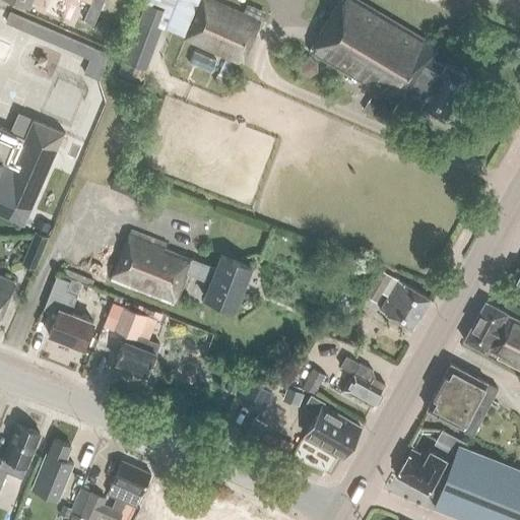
[(90,0),(89,4),(100,8),(103,0),(90,0)]
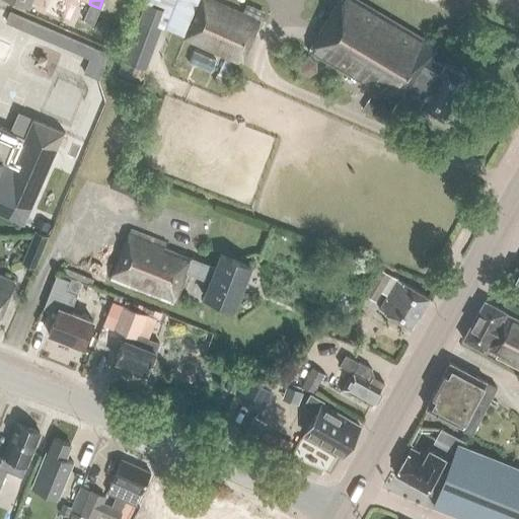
[(239,63),(258,20),(210,0),(199,0),(182,39),(239,63)]
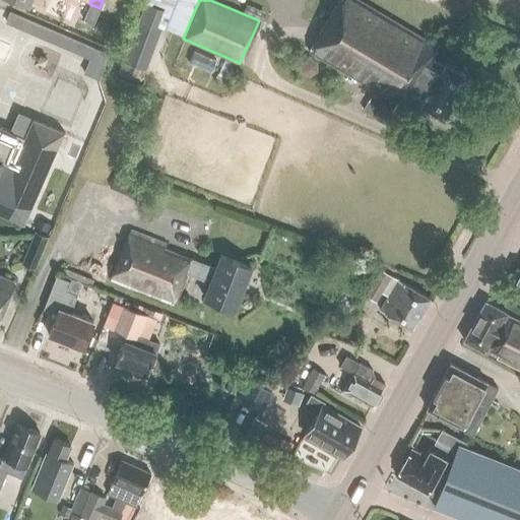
[(467,76),(444,63),(442,66),(430,59),(437,48),(356,0),(337,0),(308,51),(397,104),(399,101),(404,104),(409,94),(421,102),(419,105),(444,119),(467,76)]
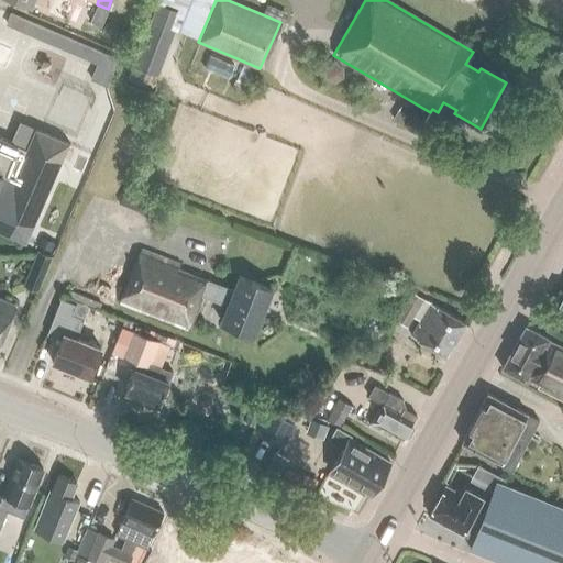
[(156,3),(132,65),(157,75),(181,13),(156,3)]
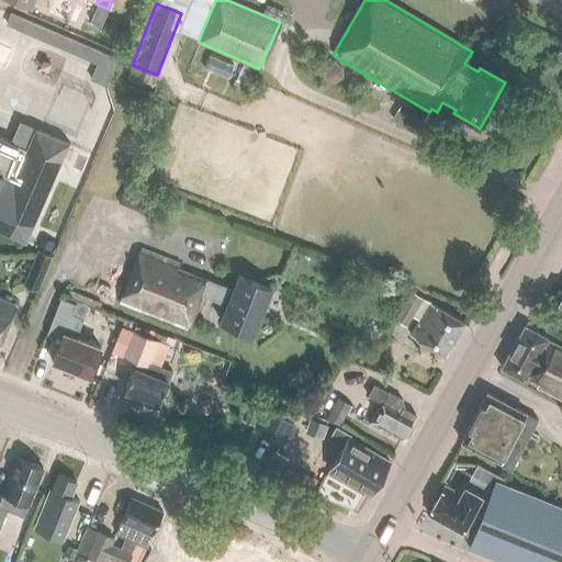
[(100,25),(108,9),(97,4),(89,21),(100,25)]
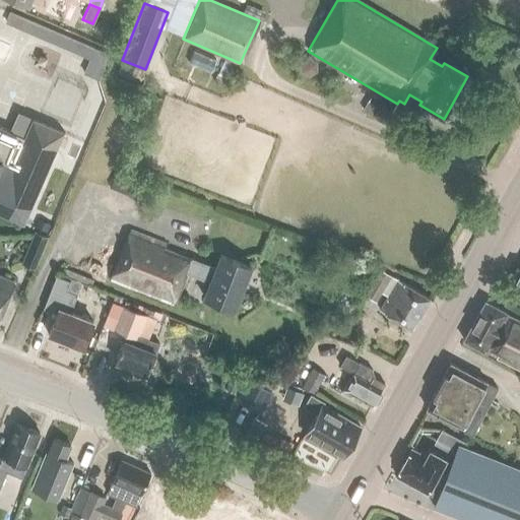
[(9,11),(4,22),(88,59),(83,73),(96,79),(108,54),(9,11)]
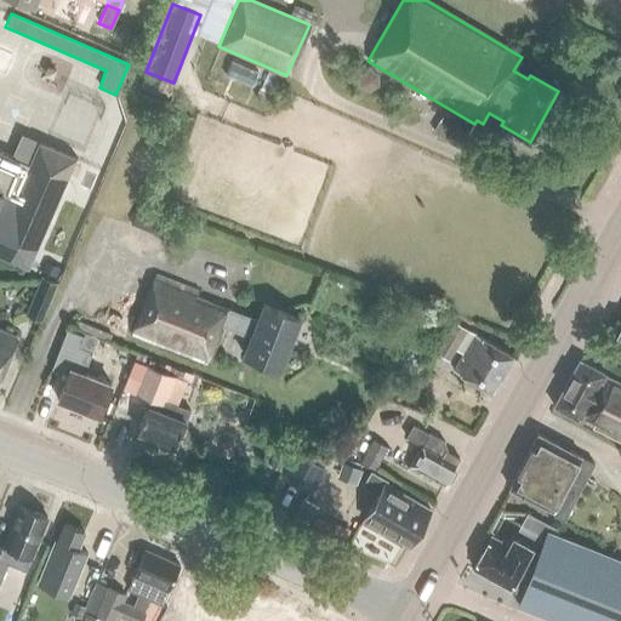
[(359,74),(359,85),(368,91),(377,86),(377,74),(369,68),(359,74)]
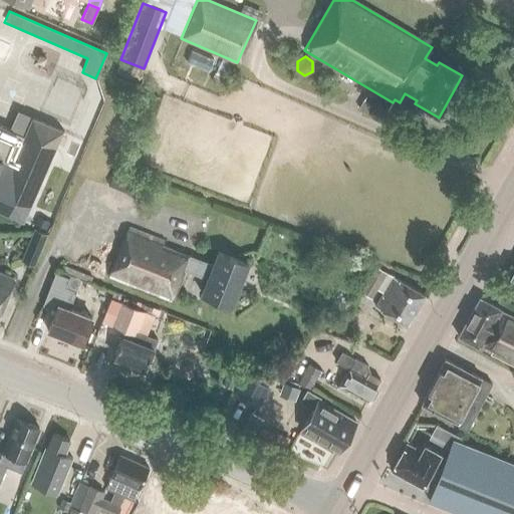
[(382,123),(388,114),(375,106),(369,115),(382,123)]
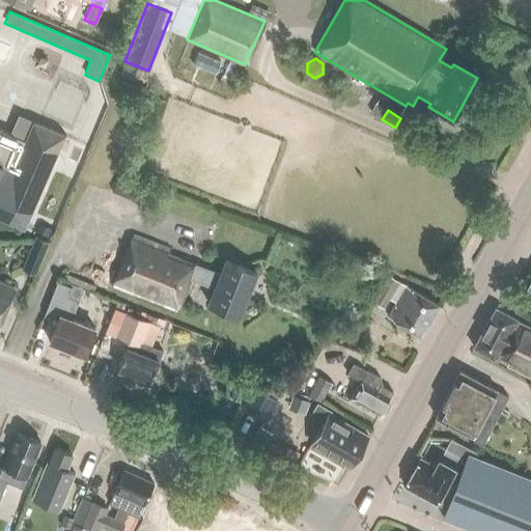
[(0,217),(23,227),(22,229),(23,230),(24,228),(62,135),(34,122),(34,121),(18,114),(18,115),(19,116),(11,135),(9,134),(0,129),(0,217)]
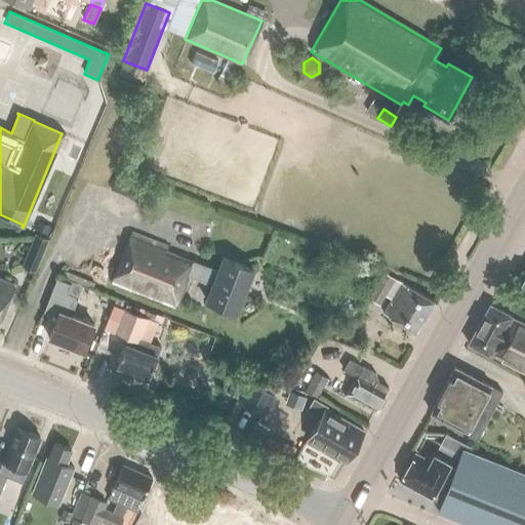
[(35,269),(47,237),(34,232),(22,264),(35,269)]
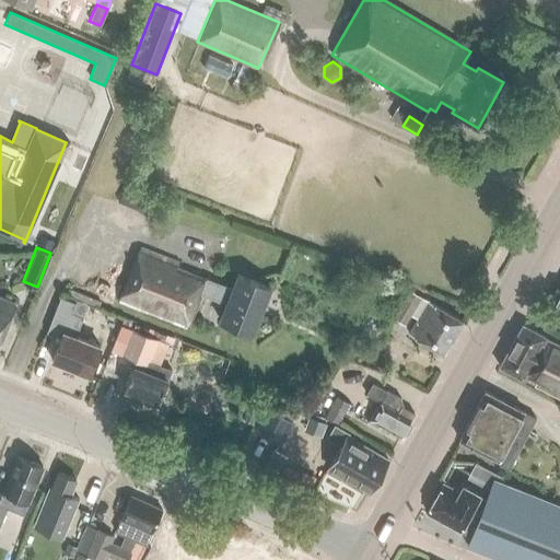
[(187,330),(200,294),(206,280),(176,269),(178,264),(139,247),(117,302),(187,330)]
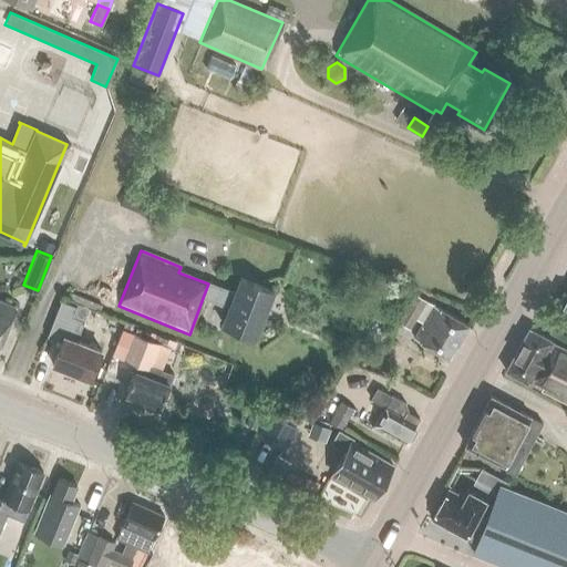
[(203,298),(228,308),(222,325),(255,338),(272,291),(239,279),(234,294),(208,284),(203,298)]
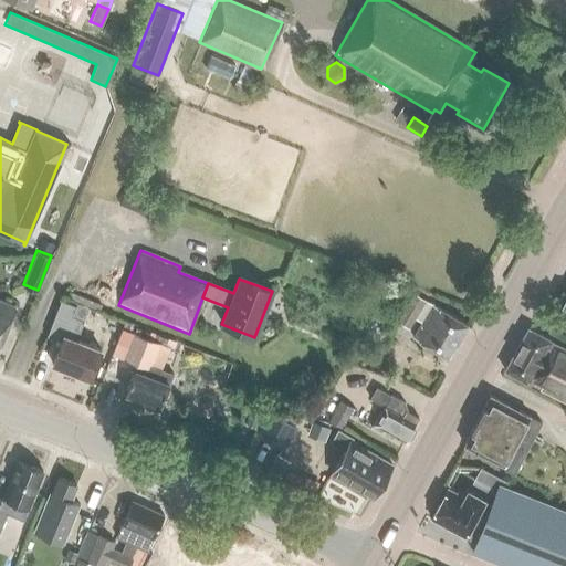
[(409,328),(417,316),(422,321),(412,338),(447,358),(467,325),(432,305),(415,294),(398,321),(409,328)]
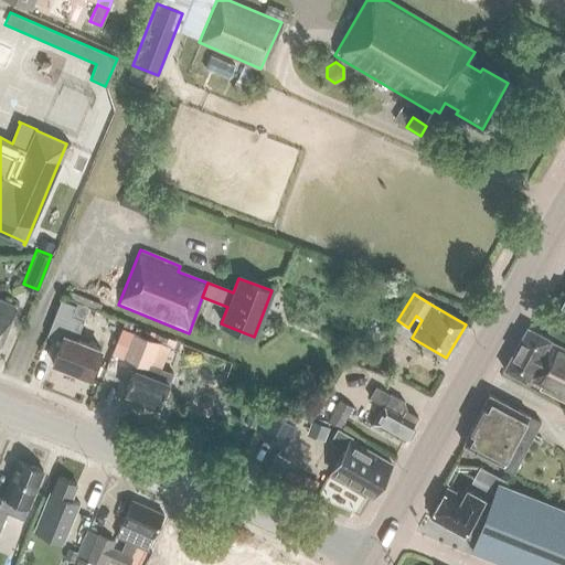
[(0,299),(0,340),(14,306),(0,299)]
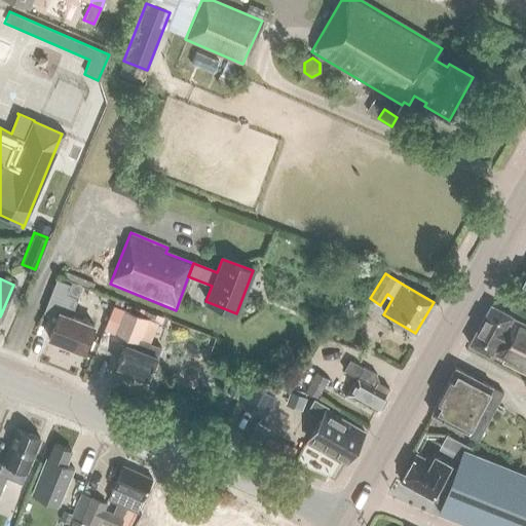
[(48,339),(82,353),(92,326),(70,316),(77,299),(67,295),(70,286),(57,279),(52,290),(43,312),(57,317),(48,339)]
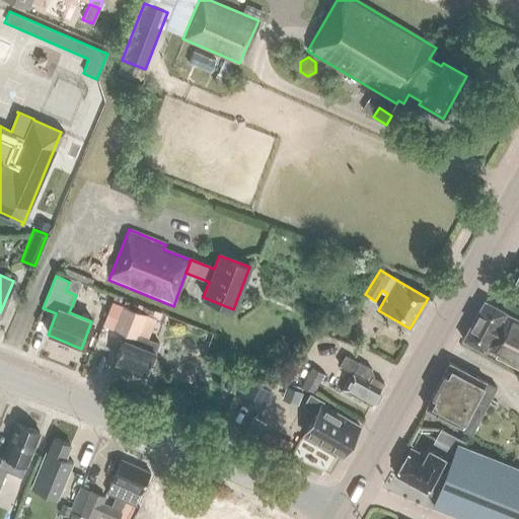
[(495,358),(517,371),(518,368),(518,322),(504,314),(505,312),(484,300),(462,340),(484,352),(486,349),(496,355),(495,358)]
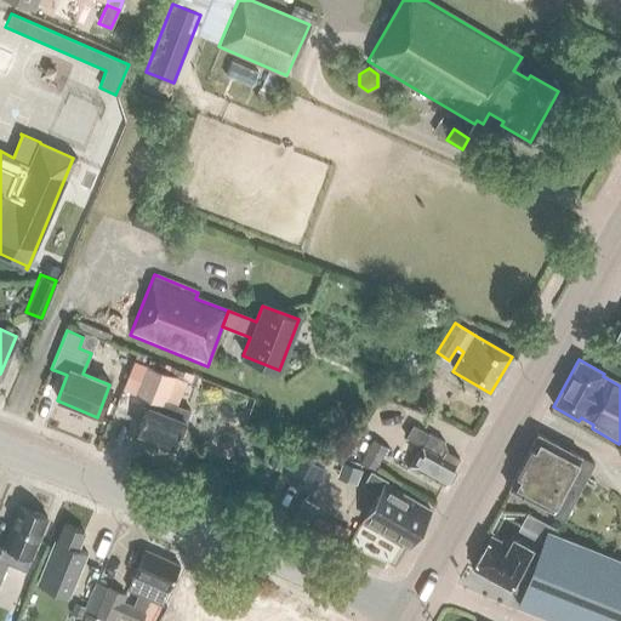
[(175,448),(188,411),(164,402),(174,377),(144,366),(134,394),(149,400),(146,408),(136,433),(175,448)]
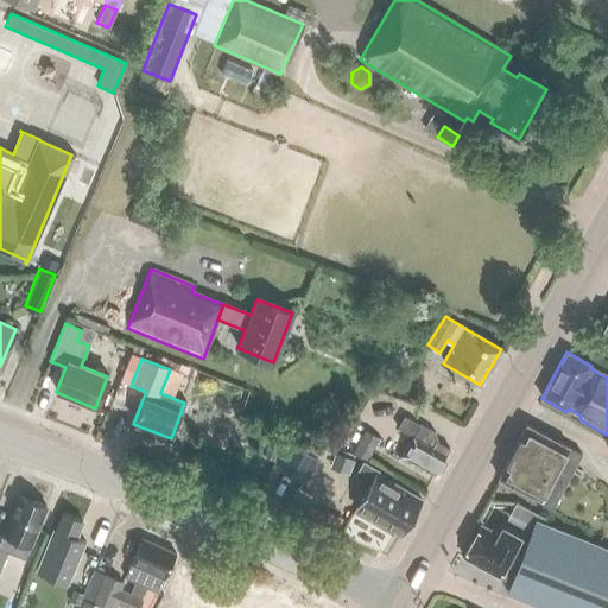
[(412,437),(399,457),(407,463),(413,460),(435,473),(442,472),(447,462),(447,454),(449,448),(436,441),(437,438),(435,431),(419,424),(404,416),(397,428),(412,437)]
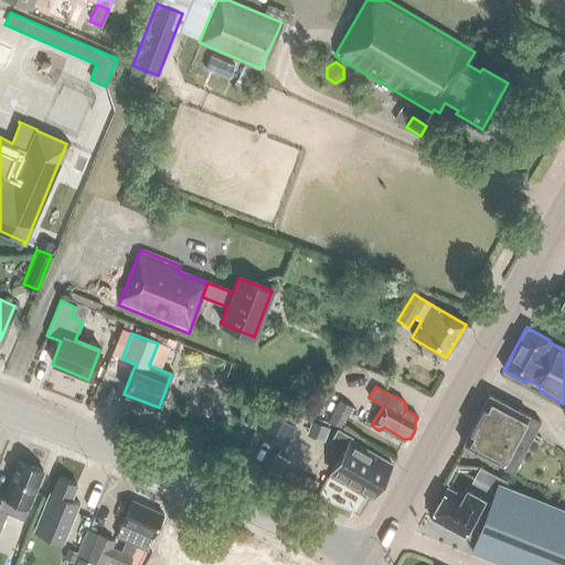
[(526,415),(488,394),(462,444),(464,445),(465,445),(513,470),(523,451),(539,422),(526,416),(526,415)]
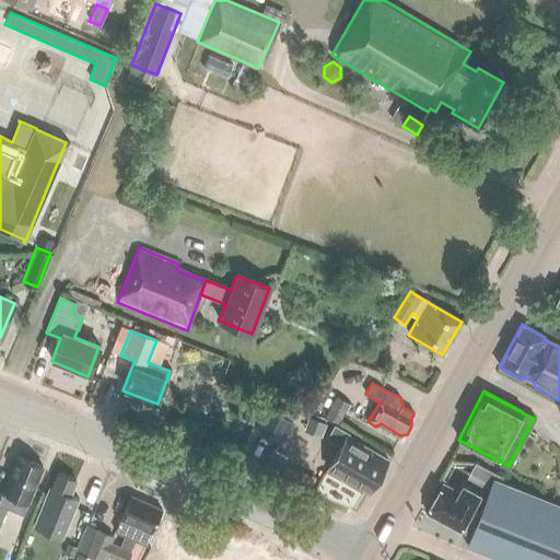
[(339,423),(351,405),(337,396),(325,416),(339,423)]
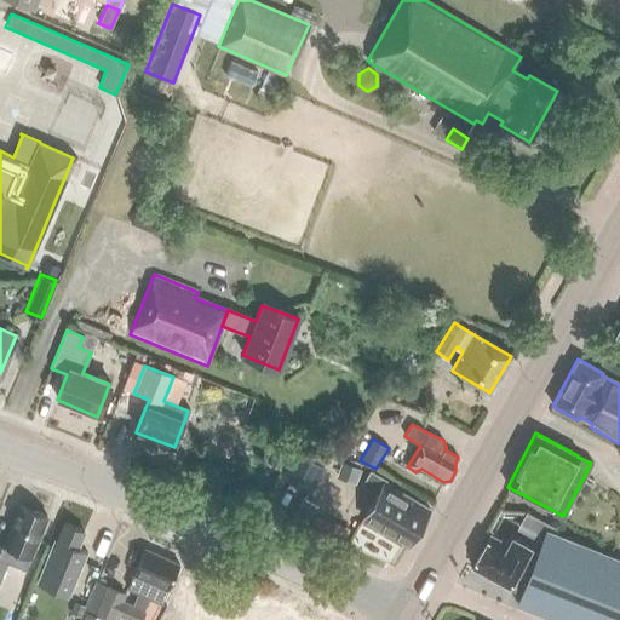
[(275,449),(268,464),(280,470),(287,455),(275,449)]
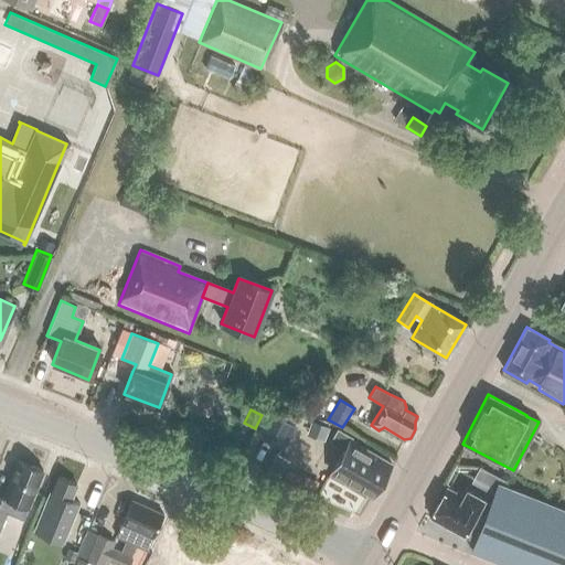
[(292,425),(269,412),(256,436),(279,448),(292,425)]
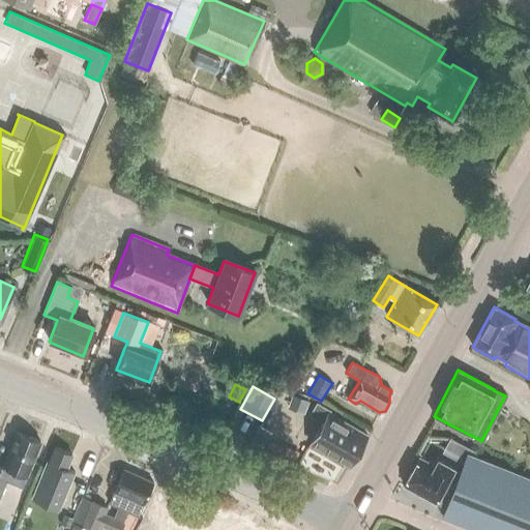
[(367,435),(329,413),(330,411),(317,403),(308,415),(322,422),(310,443),(321,449),(323,453),(326,455),(330,455),(346,464),(351,462),(367,435)]
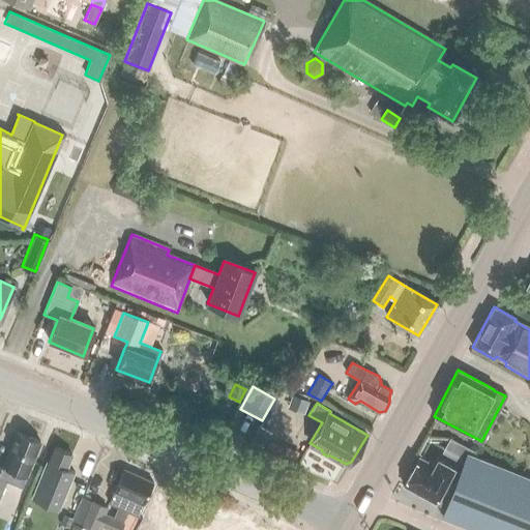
[(259,425),(249,440),(262,447),(271,433),(259,425)]
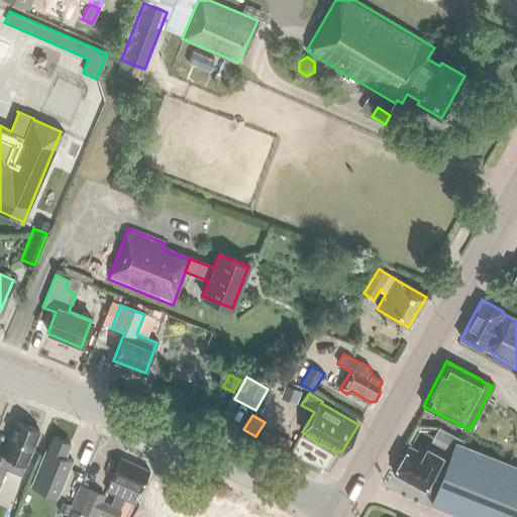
[(0,482),(10,458),(25,463),(38,431),(16,422),(3,454),(0,453),(0,482)]
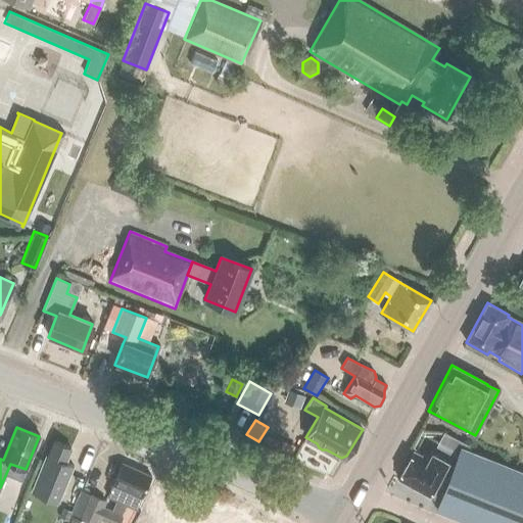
[(48,457),(46,456),(32,491),(58,503),(73,466),(64,463),(69,448),(54,441),(48,457)]
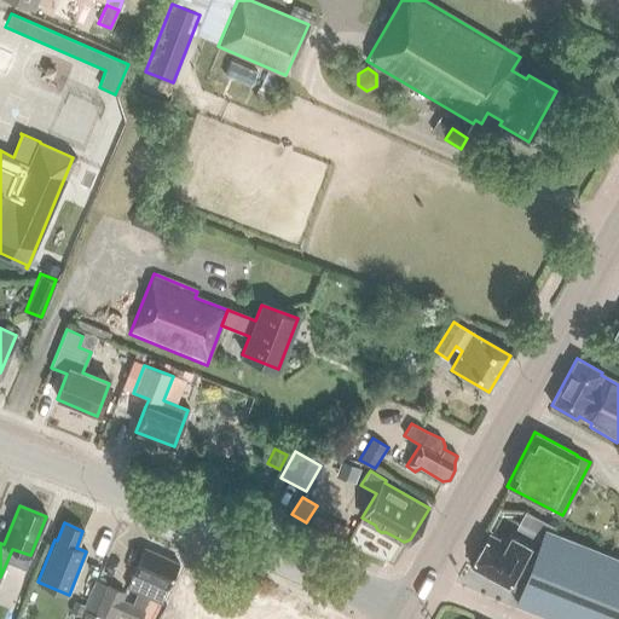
[(489,534),(470,567),(508,586),(520,594),(515,603),(556,618),(618,618),(618,559),(554,533),(539,561),(526,554),(530,547),(510,537),(507,544),(489,534)]
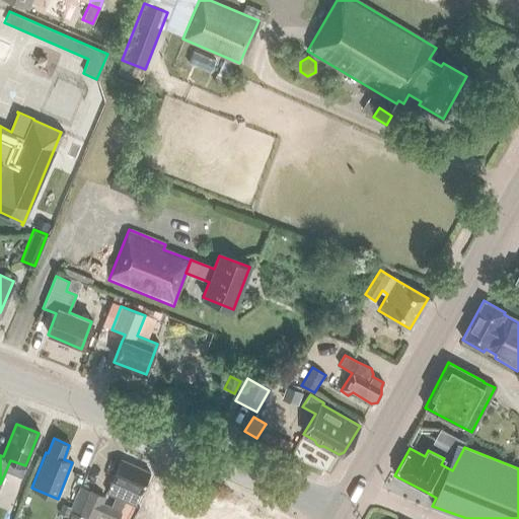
[(118,518),(121,513),(125,502),(135,507),(150,473),(121,460),(106,494),(116,498),(112,509),(102,505),(105,499),(90,492),(80,514),(91,518),(95,518),(97,515),(105,518),(118,518)]
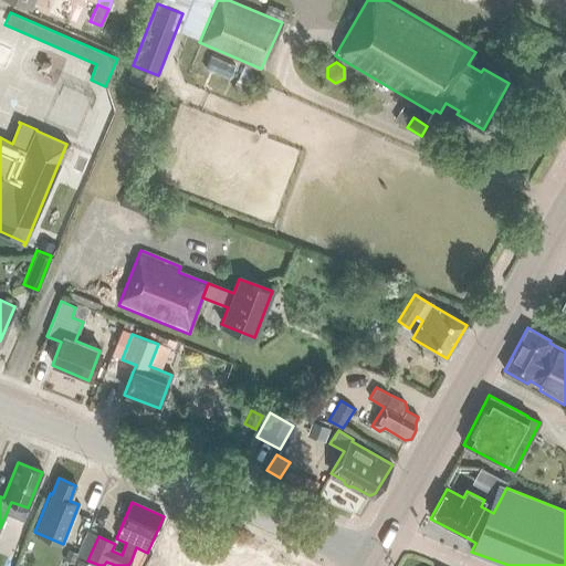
[(287,565),(284,565),(283,565),(270,565),(240,552),(232,565),(287,565)]
